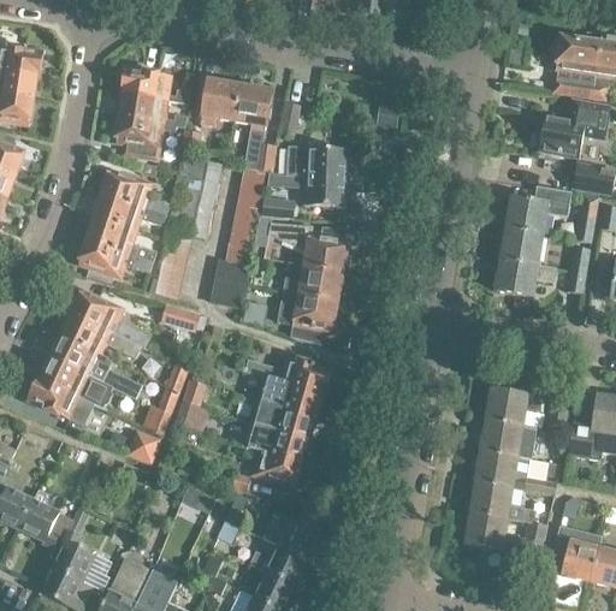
[(337,18),(338,0),(313,0),(311,15),(337,18)]
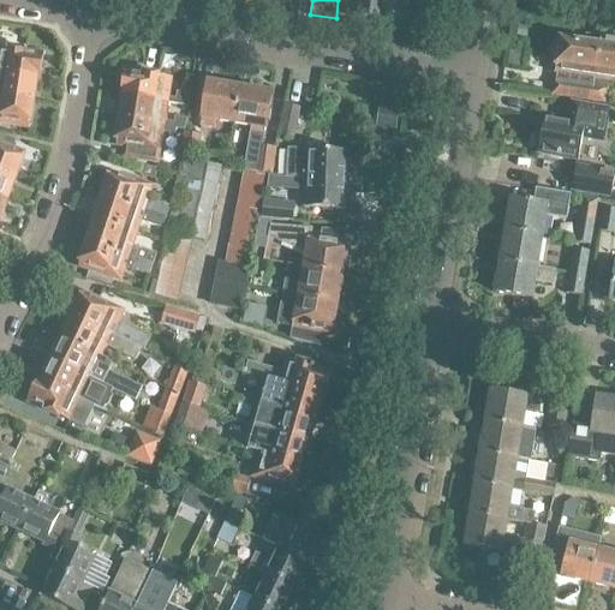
[(354,0),(354,13),(383,15),(383,0),(354,0)]
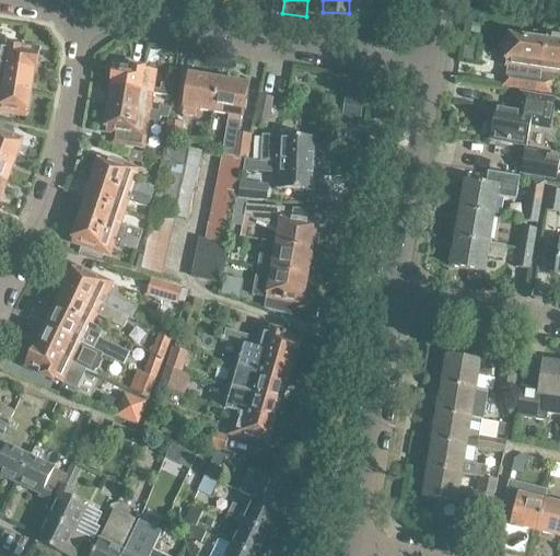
[(470,31),(480,31),(481,20),(471,19),(470,31)]
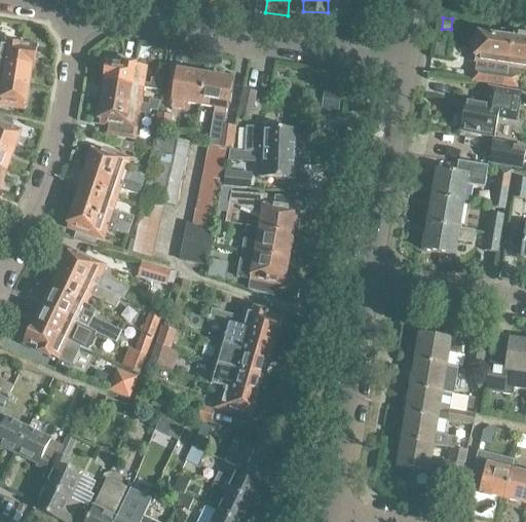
[(473,78),(506,83),(515,29),(502,27),(498,32),(480,30),(479,32),(477,32),(476,38),(478,40),(476,58),(475,60),(488,62),(487,68),(474,66),(473,78)]
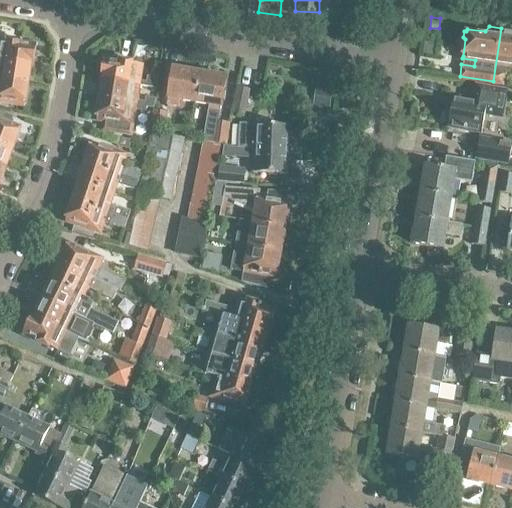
[(493,81),(496,82),(503,83),(507,63),(511,63),(511,29),(501,28),(493,81)]
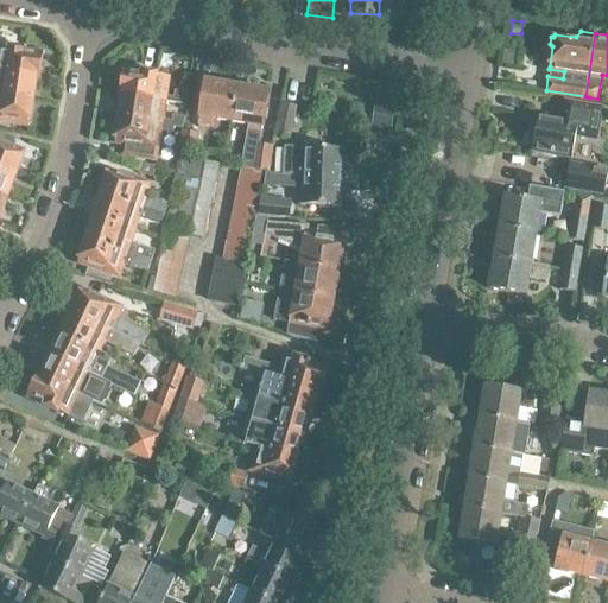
[(0,68),(36,74),(36,73),(39,73),(43,50),(0,43),(0,68)]
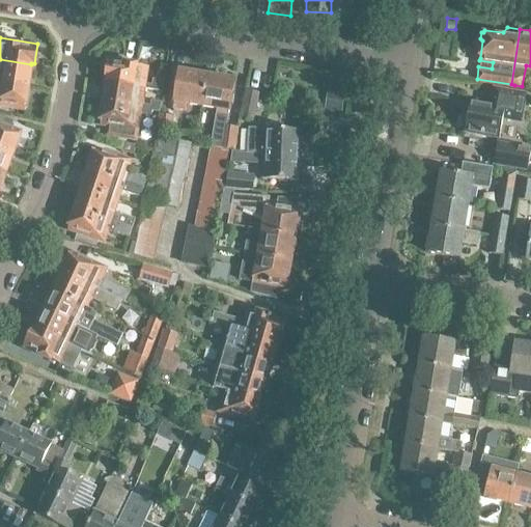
[(104,78),(106,79),(143,86),(162,89),(164,78),(152,76),(152,82),(144,81),(147,63),(107,57),(104,78)]
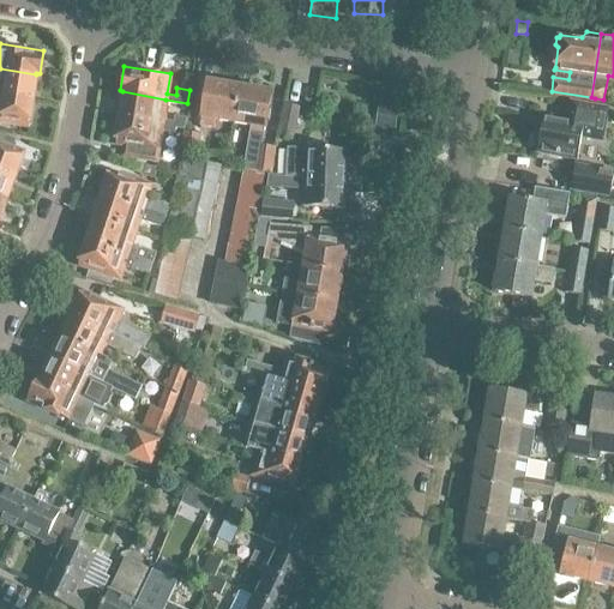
[(0,91),(32,97),(36,74),(0,68),(0,91)]
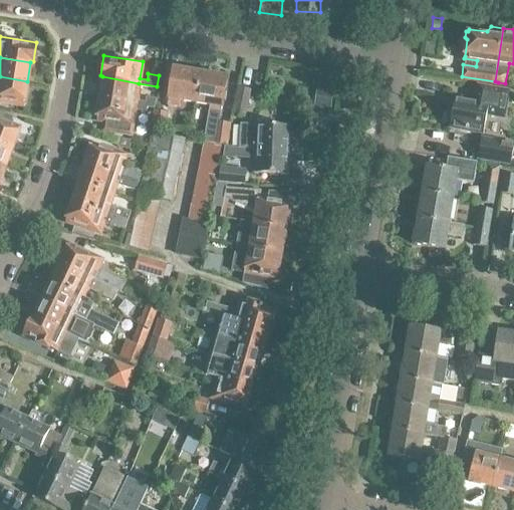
[(180,96),(196,98),(201,70),(175,65),(168,100),(179,102),(180,96)]
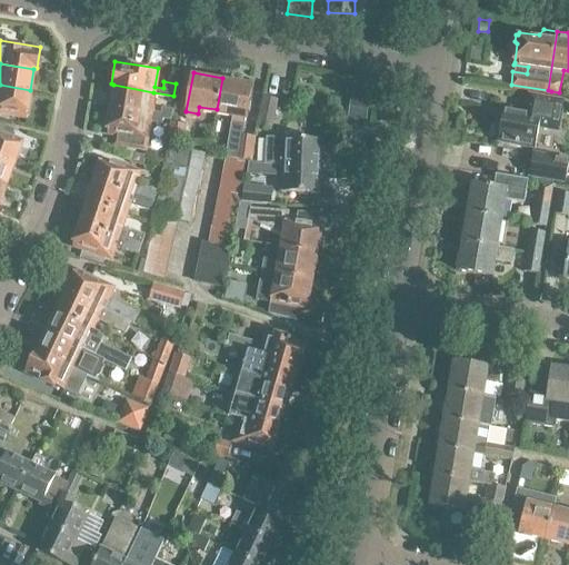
[(217,109),(232,112),(226,155),(252,158),(257,134),(243,132),(245,121),(251,82),(222,78),(217,109)]
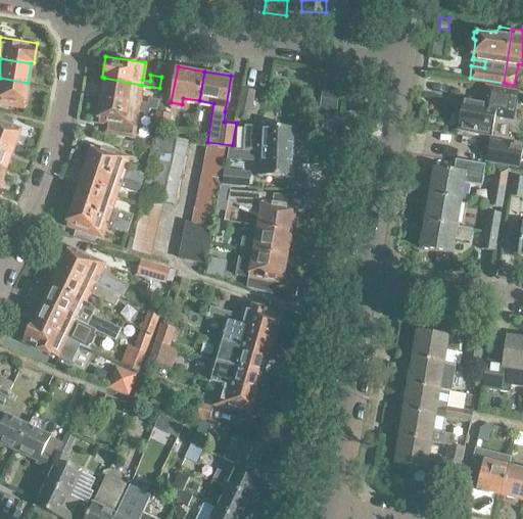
[(0,99),(25,103),(28,83),(0,78),(0,99)]
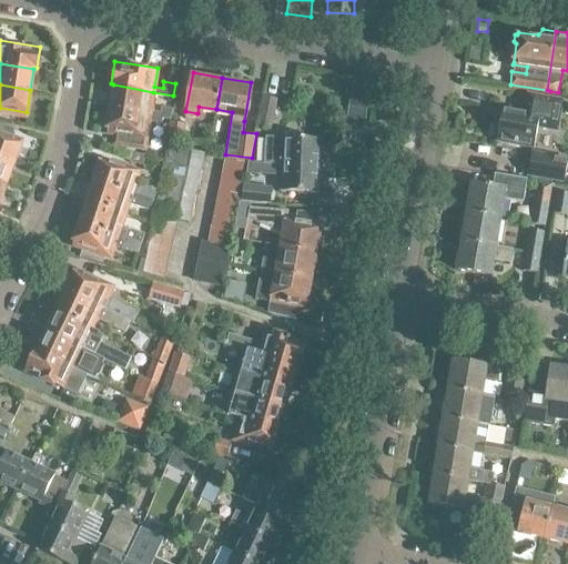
[(110,106),(110,108),(163,117),(171,118),(173,107),(162,104),(161,110),(151,109),(153,92),(113,84),(110,106)]
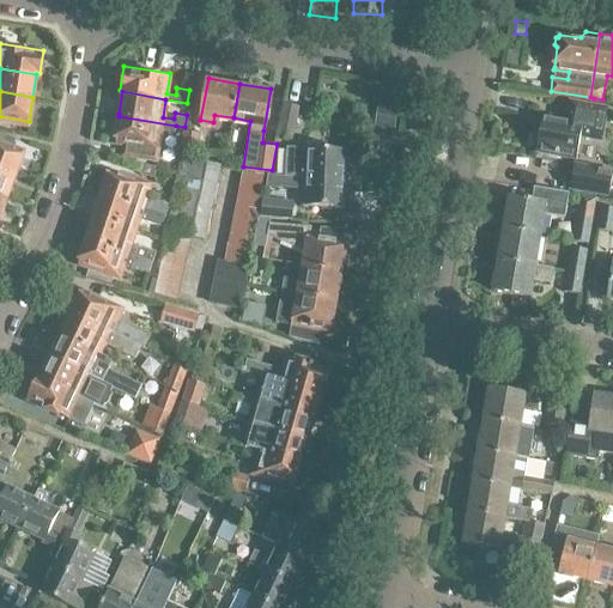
[(577,156),(581,135),(602,139),(608,104),(569,97),(564,117),(562,116),(562,119),(542,116),(536,149),(577,156)]
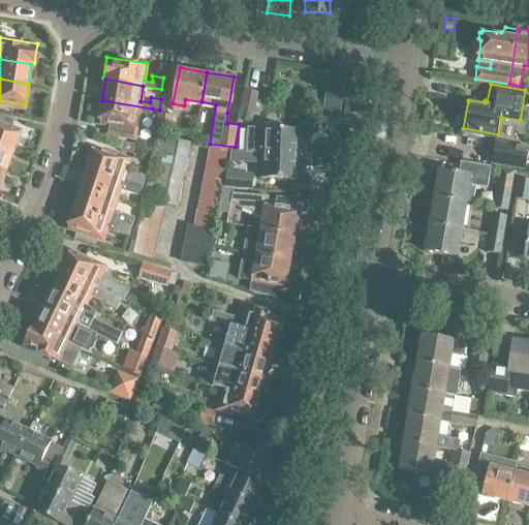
[(343,89),(325,86),(323,105),(341,109),(343,89)]
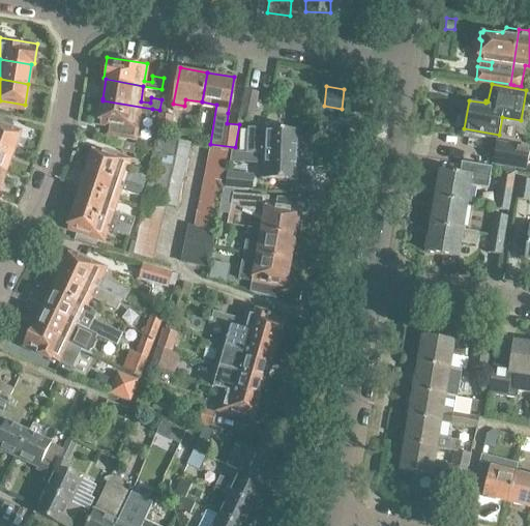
[(259,90),(245,87),(239,116),(253,119),(259,90)]
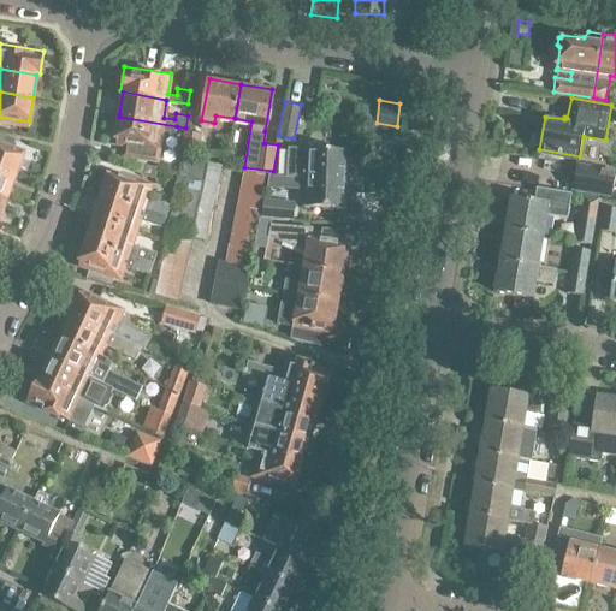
[(116,140),(125,141),(124,153),(158,159),(159,146),(161,129),(176,131),(177,126),(119,117),(116,140)]
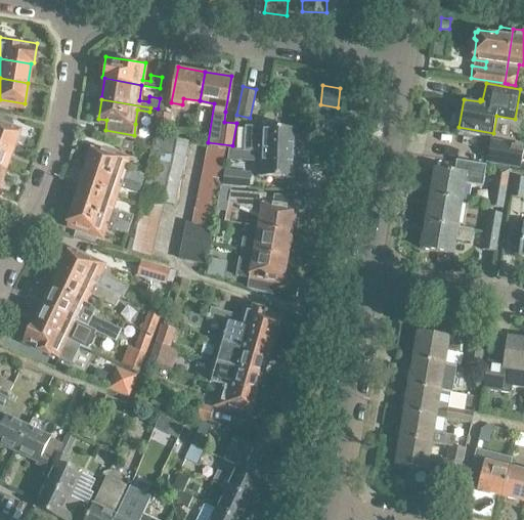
[(153,132),(156,133),(156,132),(159,133),(161,123),(170,124),(173,112),(158,109),(153,132)]
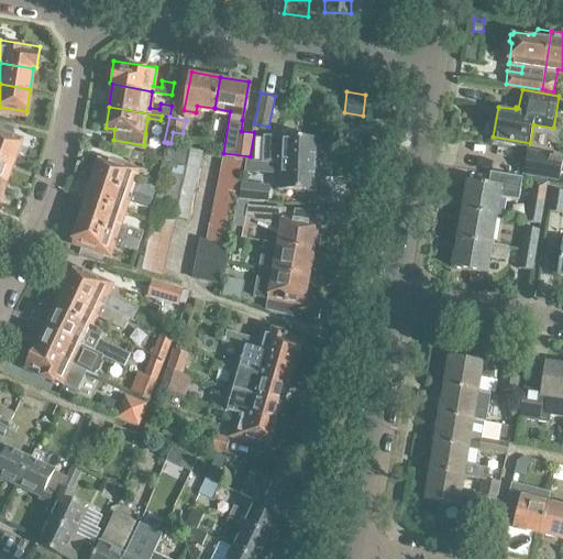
[(0,152),(14,157),(22,136),(0,128),(0,152)]
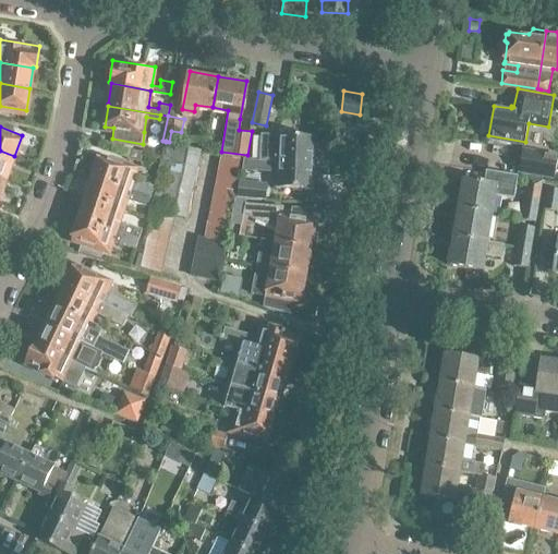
[(259,158),(279,158),(314,160),(315,133),(280,131),(280,132),(262,132),(259,158)]
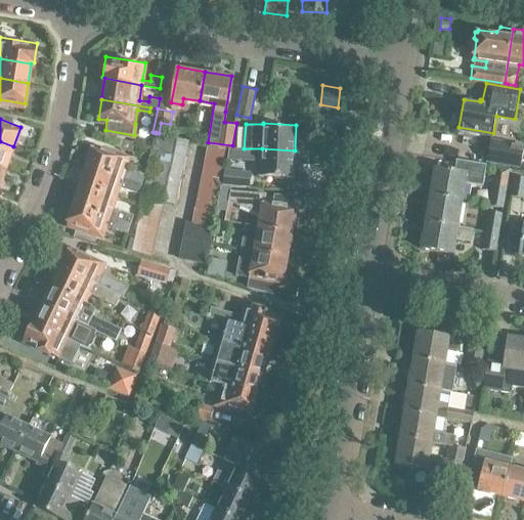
[(120,146),(132,150),(134,141),(122,138),(120,146)]
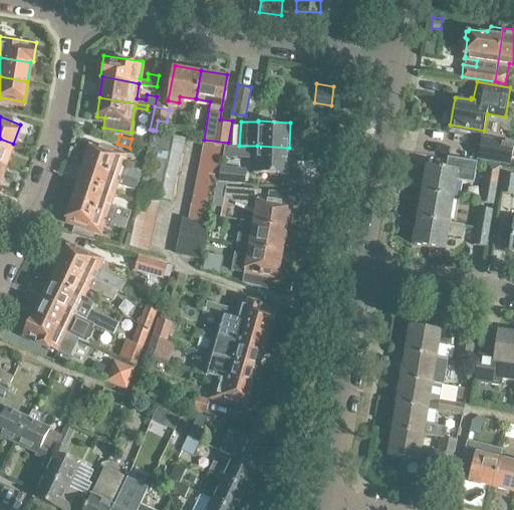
[(513,145),(513,142),(483,137),(479,157),(511,163),(513,145)]
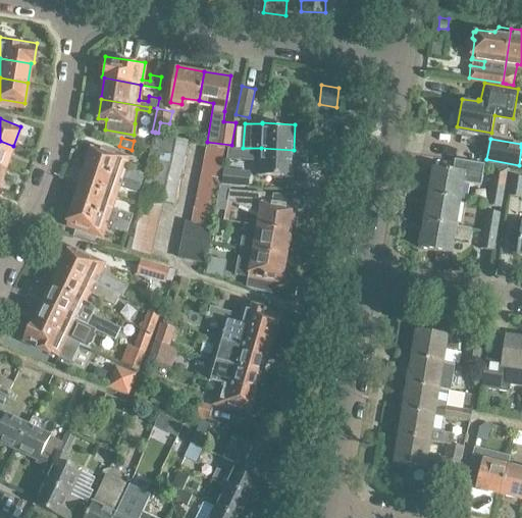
[(0,162),(5,165),(12,146),(0,141),(0,162)]
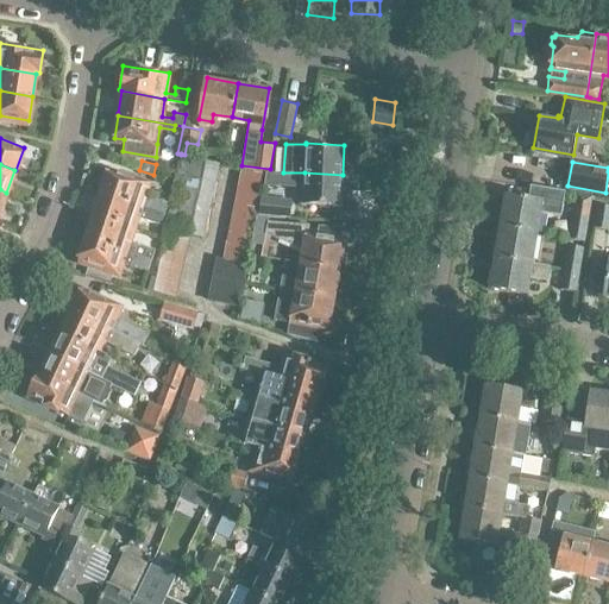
[(108,167),(101,190),(164,212),(168,201),(144,194),(149,181),(108,167)]
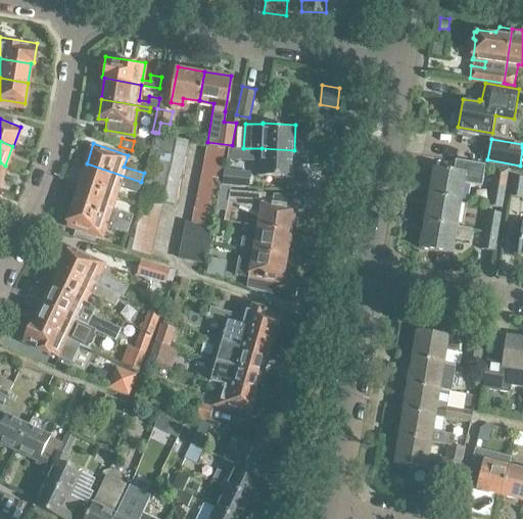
[(227,157),(237,158),(238,147),(229,146),(227,157)]
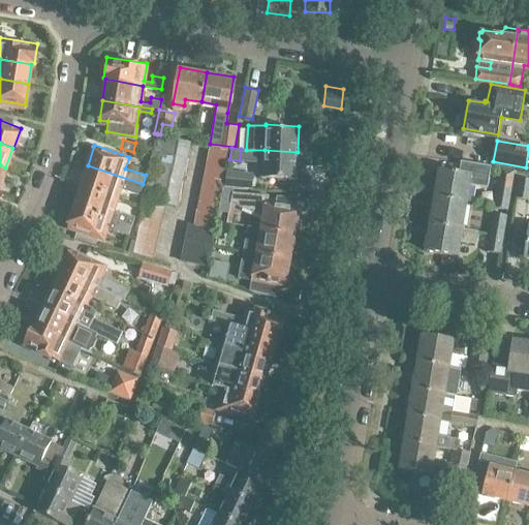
[(296,176),(298,152),(265,150),(262,174),(296,176)]
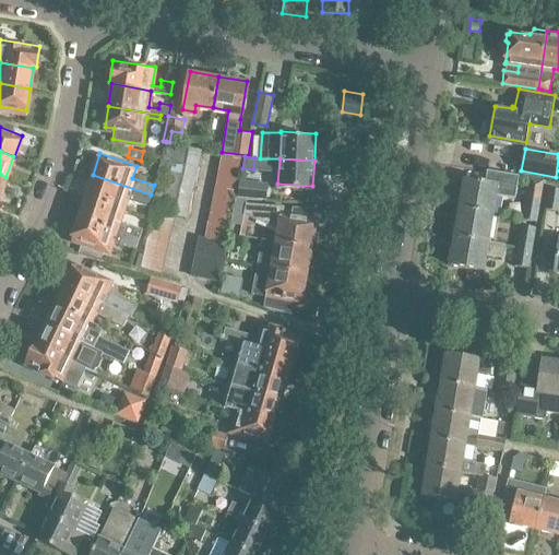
[(460,205),(491,210),(495,191),(514,195),(518,173),(488,168),(486,180),(464,177),(460,205)]
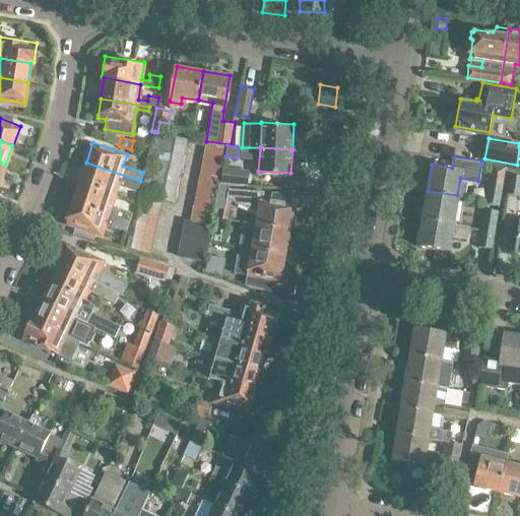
[(506,165),(494,162),(488,190),(501,192),(506,165)]
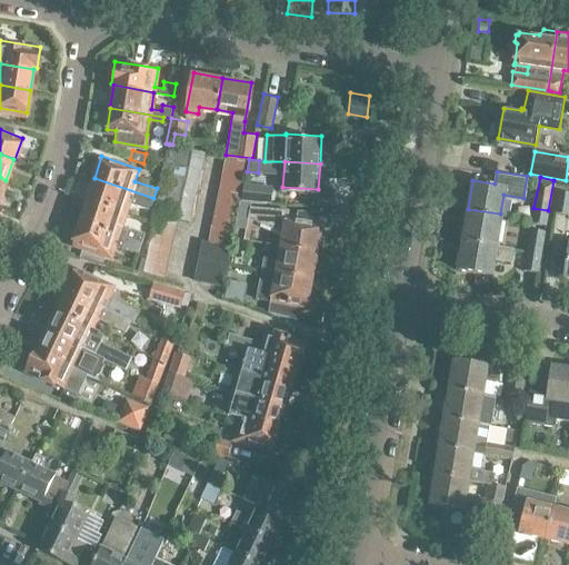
[(87,199),(125,211),(128,200),(150,208),(153,198),(95,178),(87,199)]
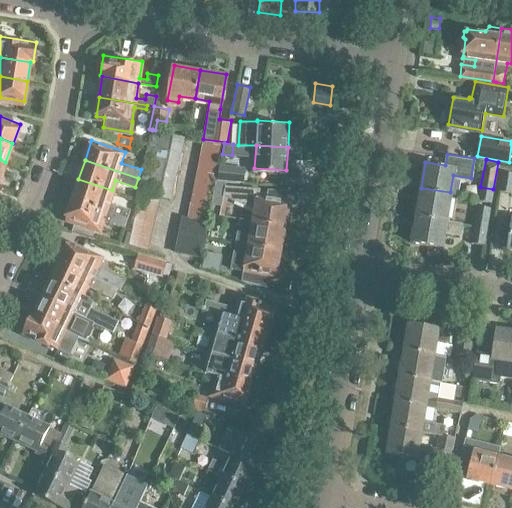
[(217,178),(244,181),(245,166),(219,163),(217,178)]
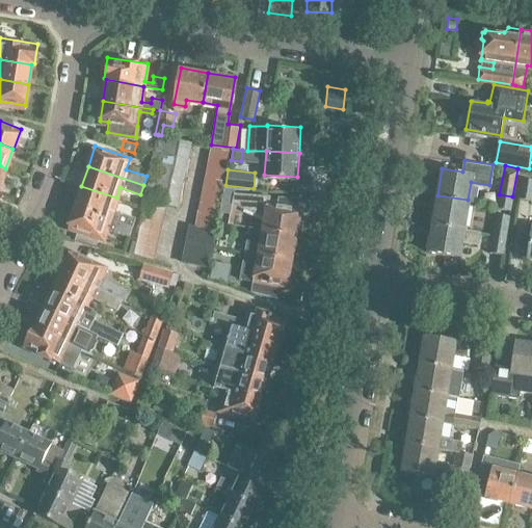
[(519,198),(520,198),(531,199),(531,178),(523,177),(519,198)]
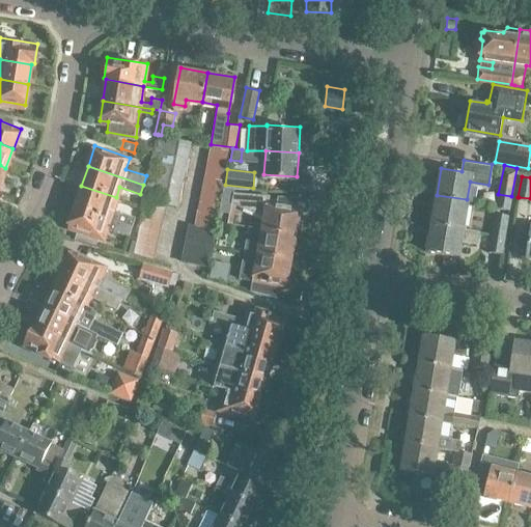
[(75,204),(132,225),(135,216),(112,207),(116,198),(116,197),(81,186),(75,204)]
